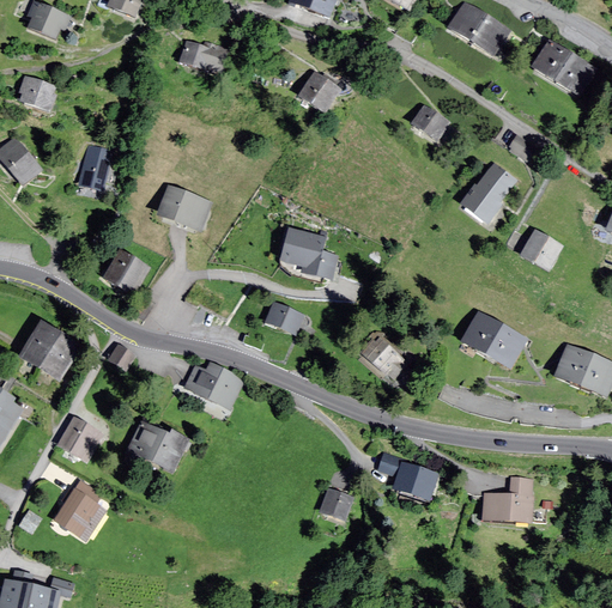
[(108,0),(107,4),(133,13),(138,0),(108,0)]
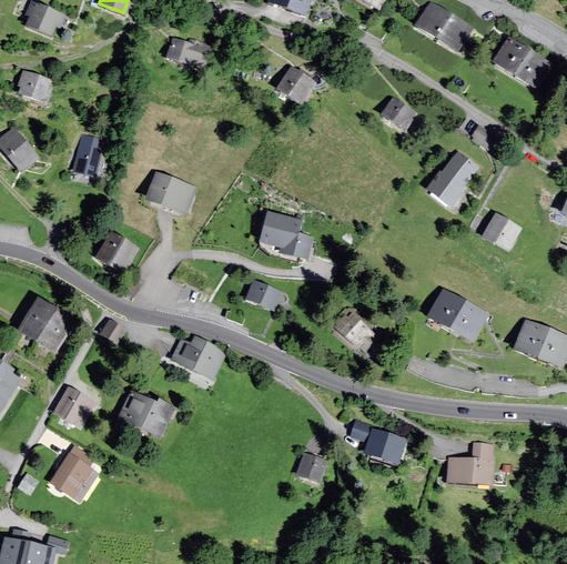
[(302,12),(306,0),(270,0),(302,12)]
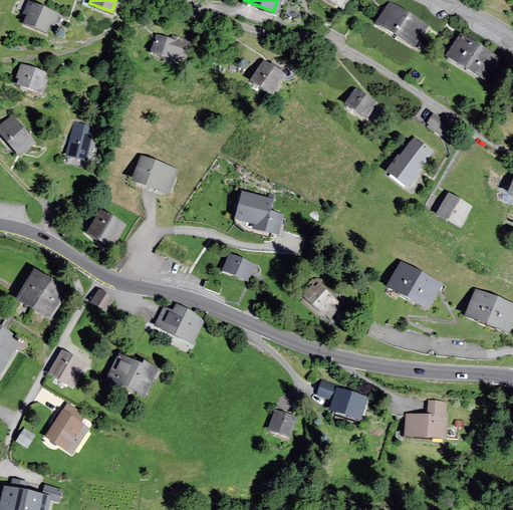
[(53,22),(57,11),(32,1),(24,22),(46,30),(49,21),(53,22)]
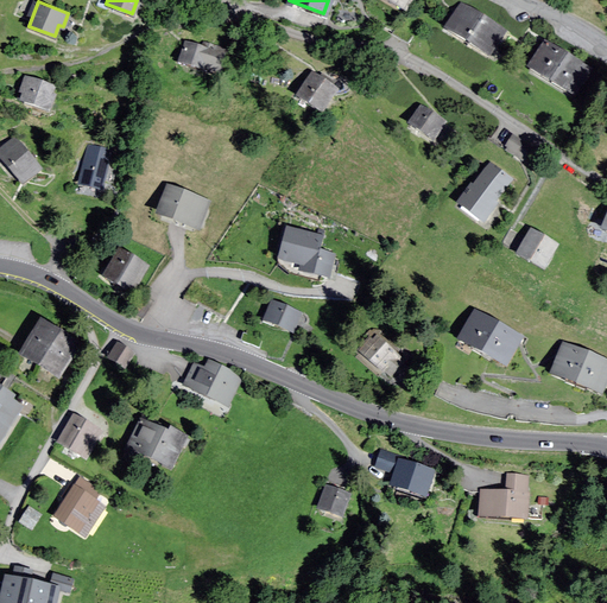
[(503,29),(460,2),(446,26),(488,52),(503,29)]
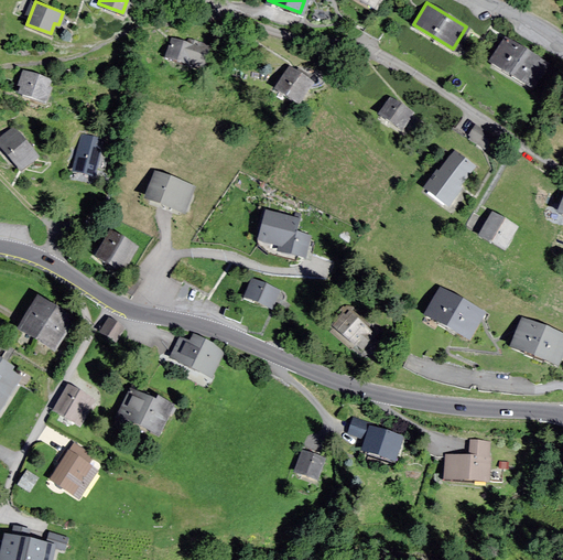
[(202,67),(209,42),(188,36),(187,41),(171,35),(165,56),(202,67)]
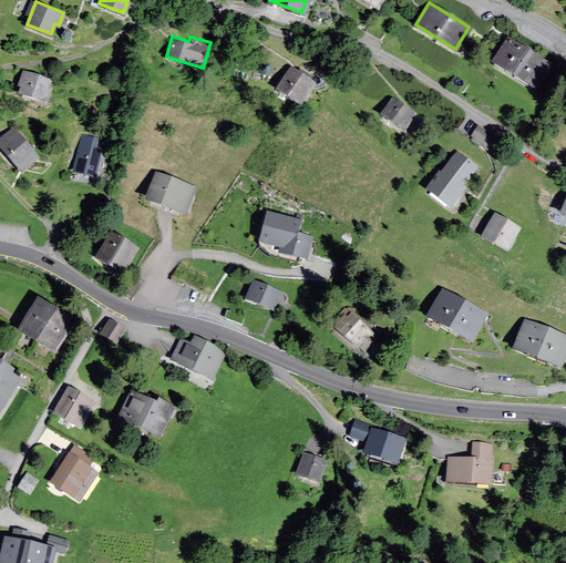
[(548,62),(508,37),(493,61),(534,86),(548,62)]
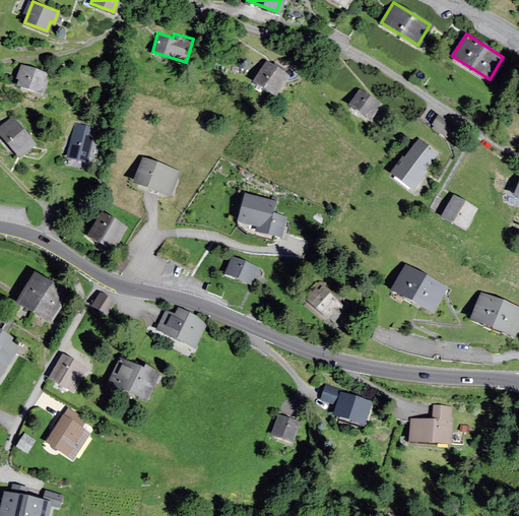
[(287,74),(266,60),(253,80),(273,94),(287,74)]
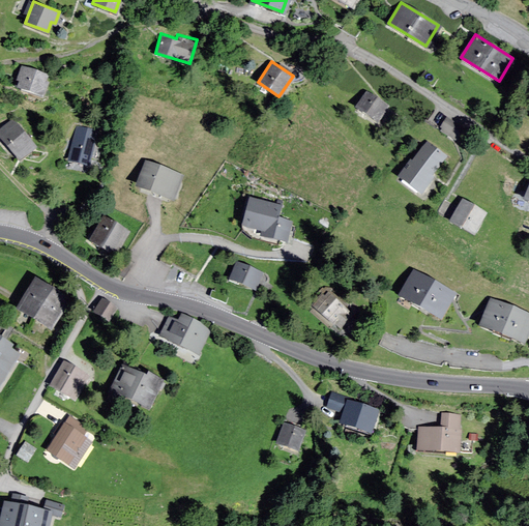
[(42,95),(49,74),(21,64),(17,79),(20,80),(17,87),(42,95)]
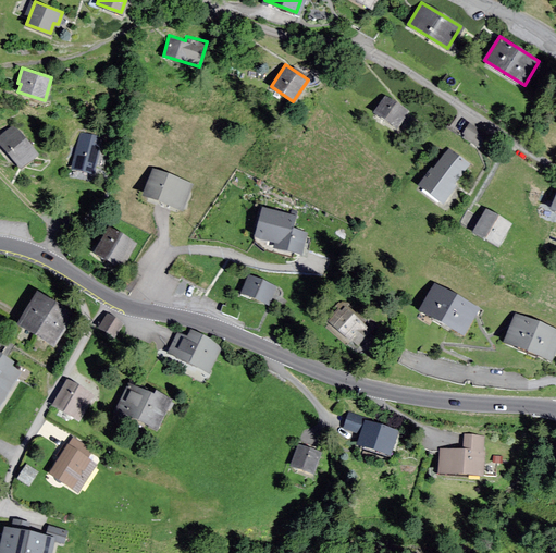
[(396,126),(407,109),(384,95),(373,111),(396,126)]
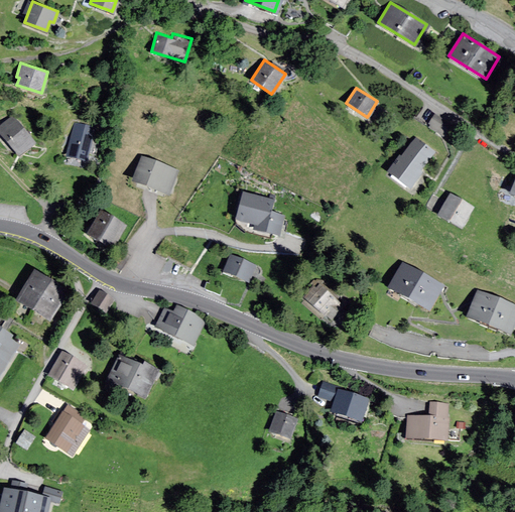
[(445,134),(452,122),(434,112),(429,122),(432,123),(431,126),(445,134)]
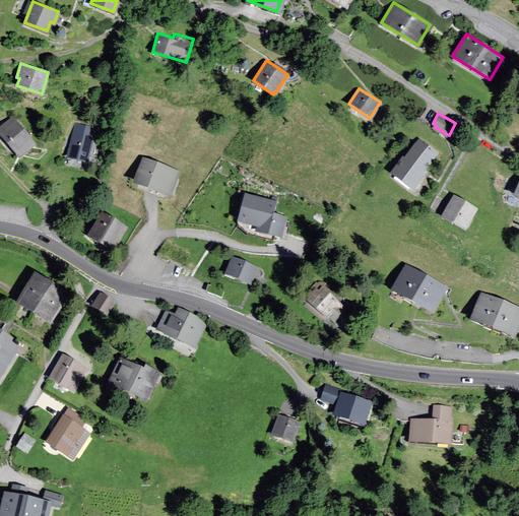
[(34,142),(11,116),(0,125),(0,133),(18,155),(34,142)]
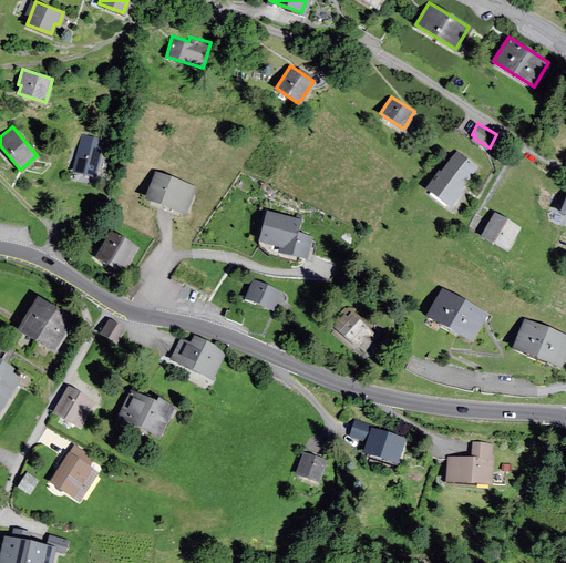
[(103,137),(82,132),(73,169),(94,174),(103,137)]
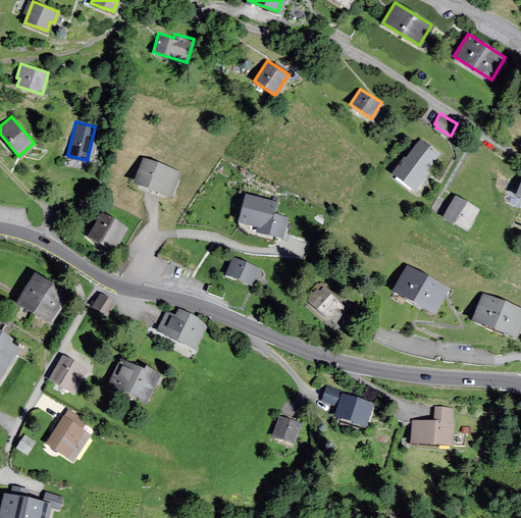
[(413,188),(438,151),(419,139),(406,157),(404,156),(393,172),(413,188)]
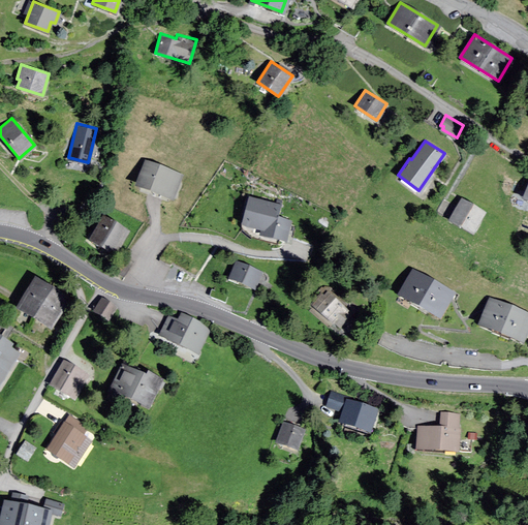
[(180,172),(146,160),(145,163),(136,185),(172,196),(180,172)]
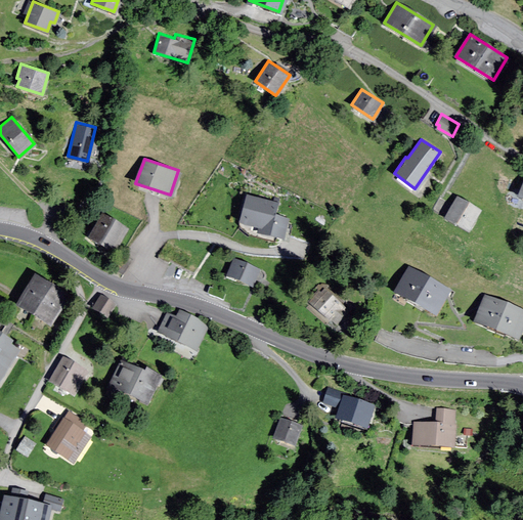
[(281,235),(287,217),(274,214),(276,202),(247,195),(241,220),(259,225),(258,230),(281,235)]
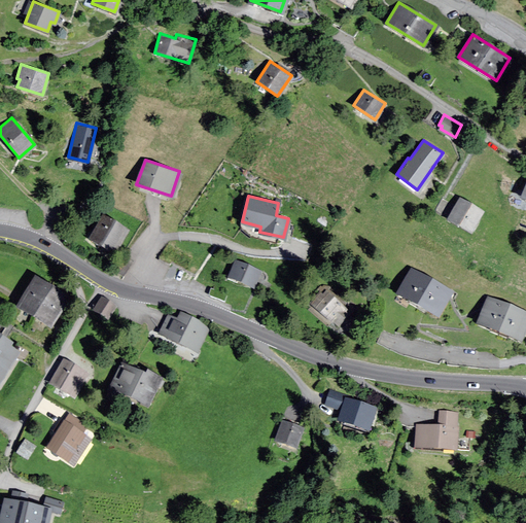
[(482,209),(459,197),(447,217),(469,231),(482,209)]
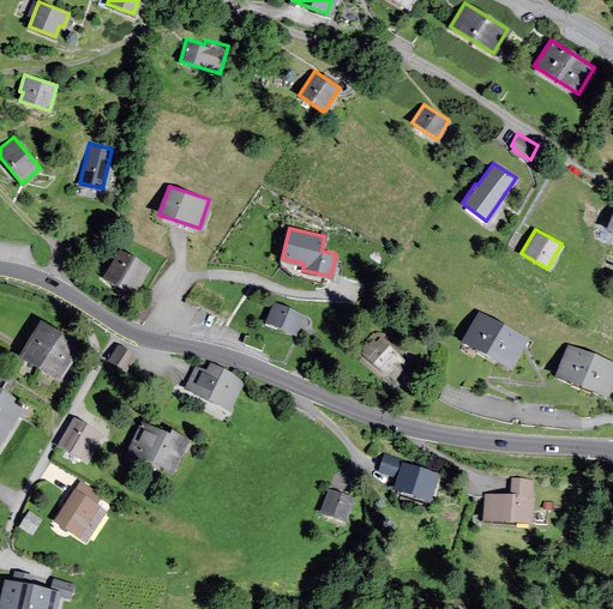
[(149,267),(119,251),(103,278),(133,295),(149,267)]
